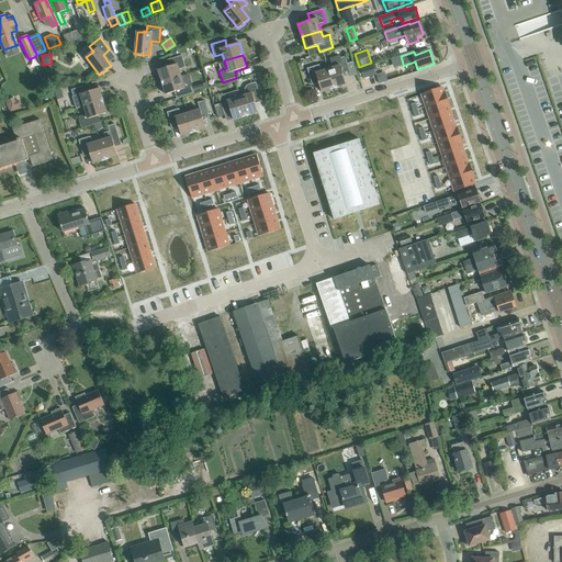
[(345,57),(341,58),(340,55),(329,58),(333,68),(328,69),(334,88),(346,85),(343,72),(349,70),(345,57)]
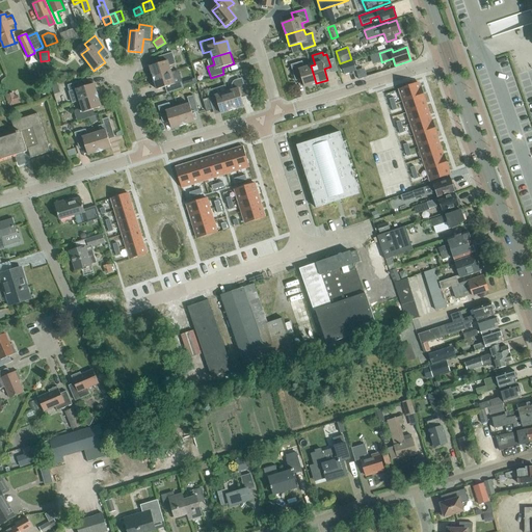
[(150,67),(154,78),(179,71),(179,70),(171,72),(169,67),(176,64),(173,53),(160,56),(162,62),(150,67)]
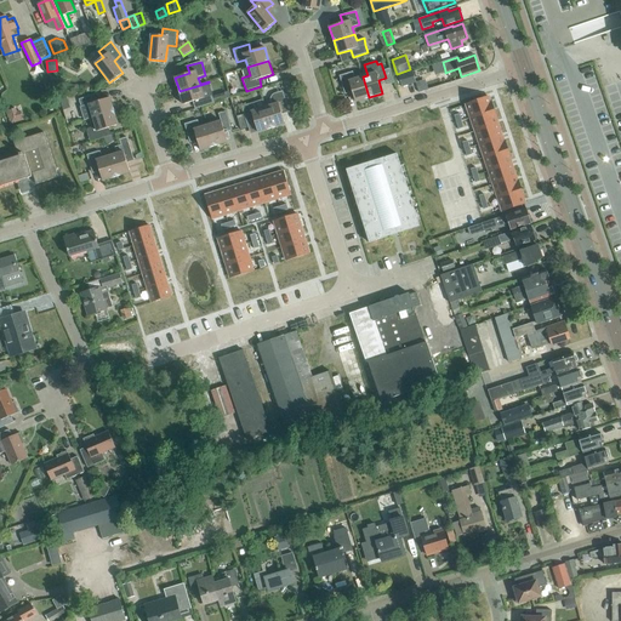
[(398,74),(402,87),(416,83),(412,70),(398,74)]
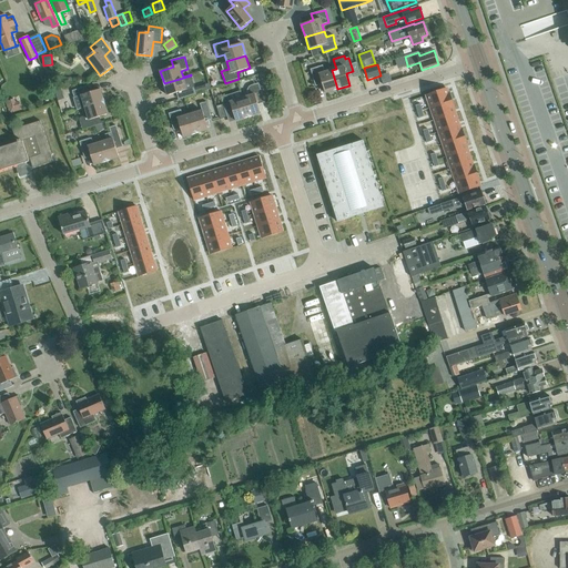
[(337,89),(332,70),(324,72),(322,66),(311,69),(314,83),(321,81),(325,93),(337,89)]
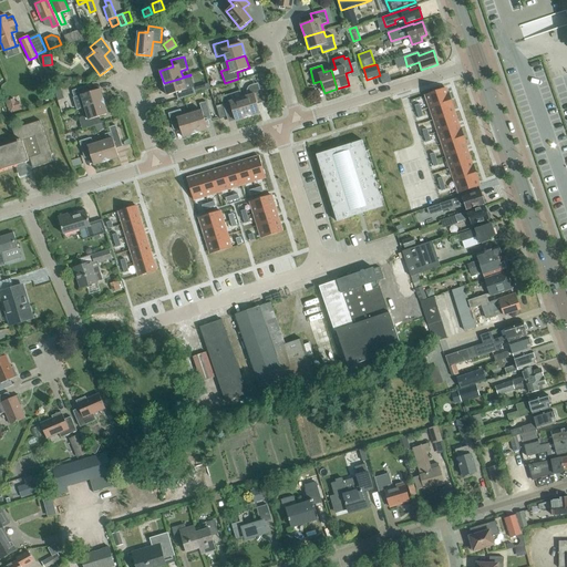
[(194,88),(191,75),(164,83),(167,95),(179,92),(182,99),(195,94),(193,88),(194,88)]
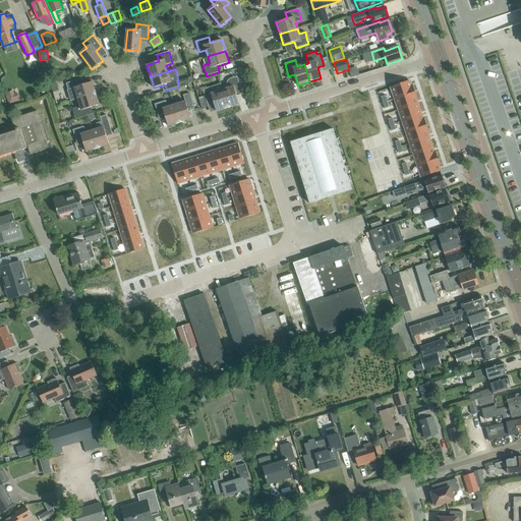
[(237,76),(231,78),(229,79),(228,79),(228,80),(227,82),(227,84),(228,88),(222,90),(228,108),(239,104),(235,93),(241,91),(237,76)]
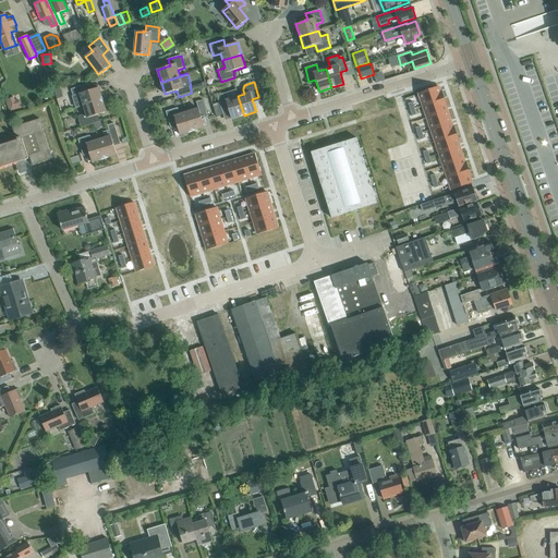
[(71,89),(76,108),(84,106),(102,100),(98,87),(86,92),(84,85),(71,89)]
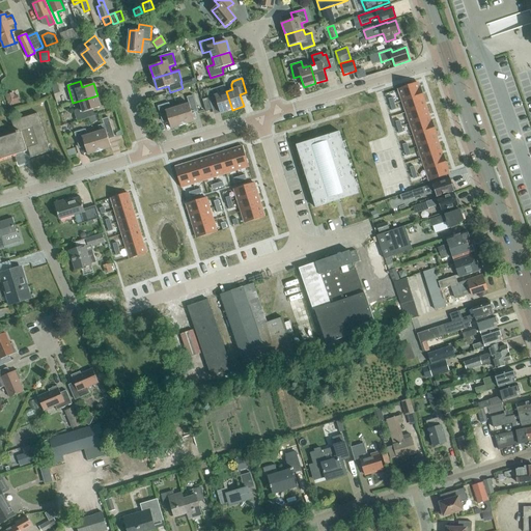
[(418,83),(398,89),(402,101),(422,94),(420,86),(419,87),(418,83)]
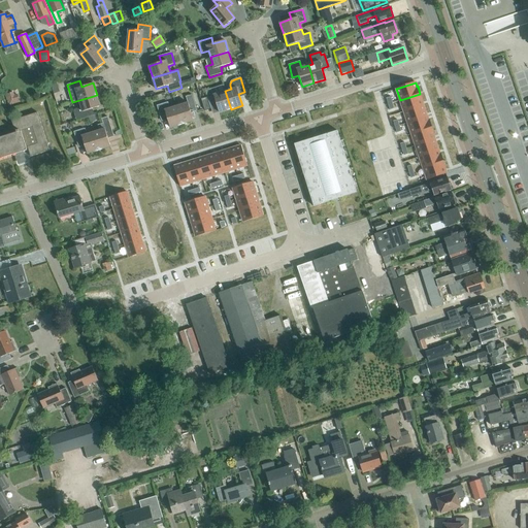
[(231,109),(225,91),(213,95),(211,89),(205,90),(209,103),(216,101),(220,112),(231,109)]
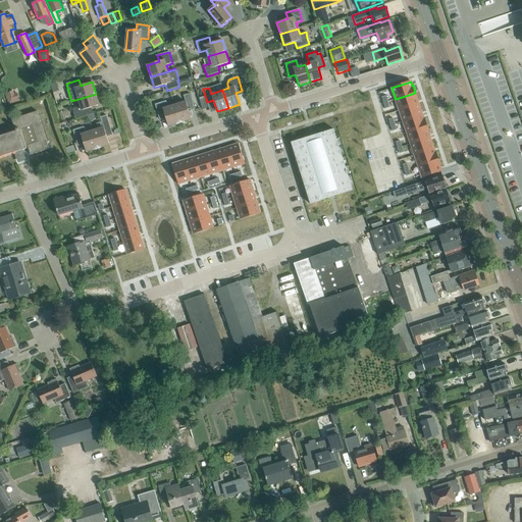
[(5,95),(8,104),(18,101),(16,94),(13,95),(12,92),(5,95)]
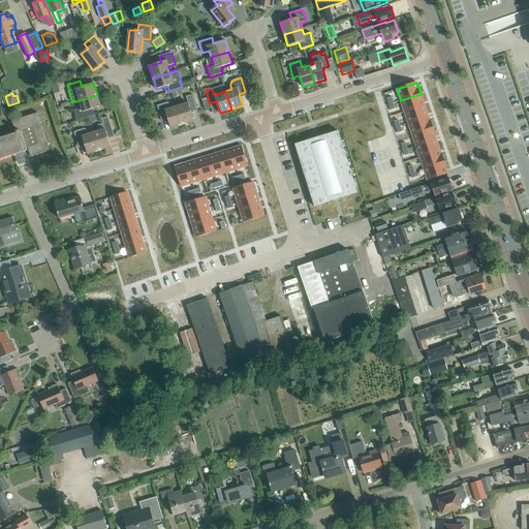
[(421,94),(401,100),(405,112),(424,105),(423,101),(424,101),(421,94)]
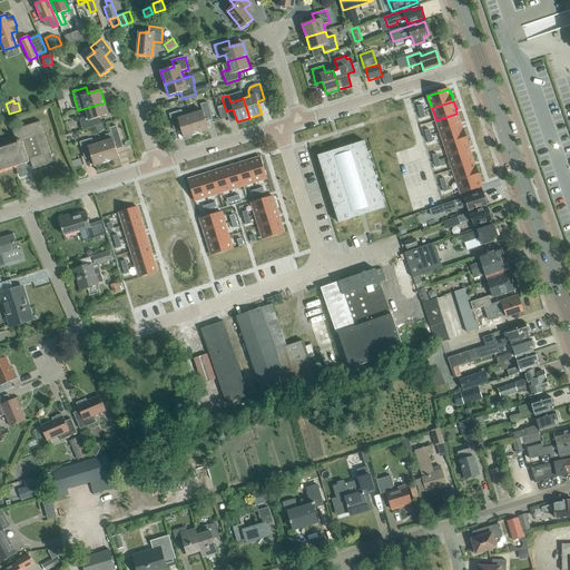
[(80,118),(79,120),(80,124),(82,130),(96,126),(98,125),(96,118),(108,115),(105,102),(86,108),(88,116),(80,118)]
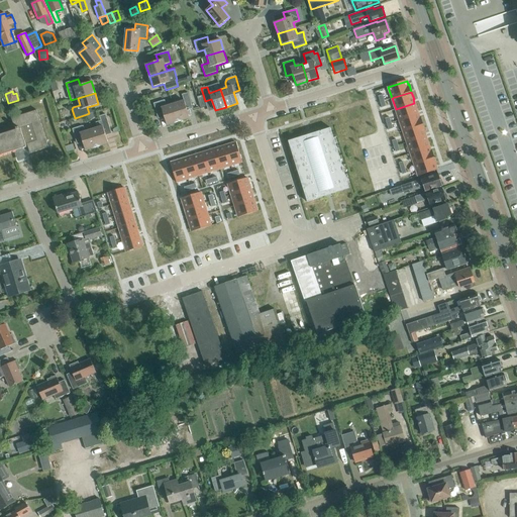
[(186,107),(192,105),(188,93),(182,95),(184,101),(173,104),(178,121),(190,118),(186,107)]
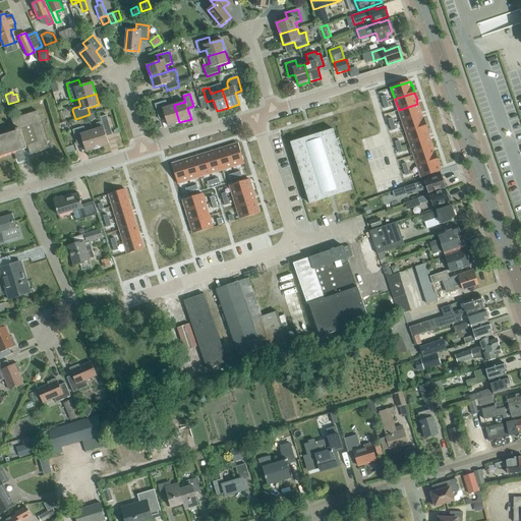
[(207,102),(205,95),(198,97),(201,109),(209,107),(207,102)]
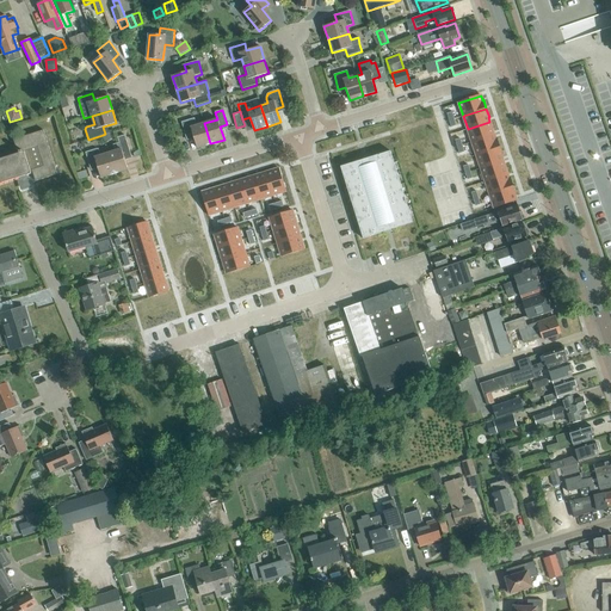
[(210,143),(204,123),(197,125),(195,118),(181,122),(186,137),(193,135),(197,148),(210,143)]
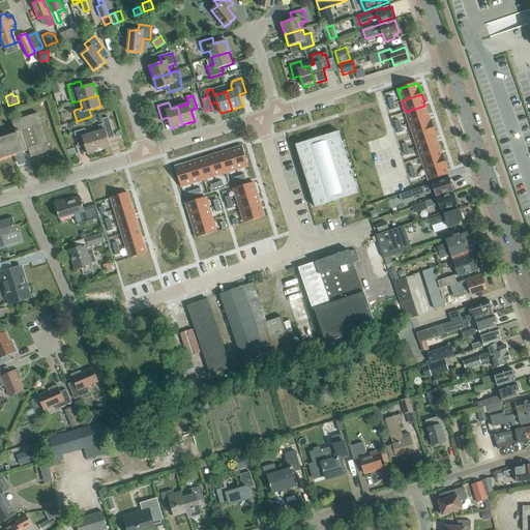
[(424,106),(406,112),(409,123),(429,117),(424,106)]
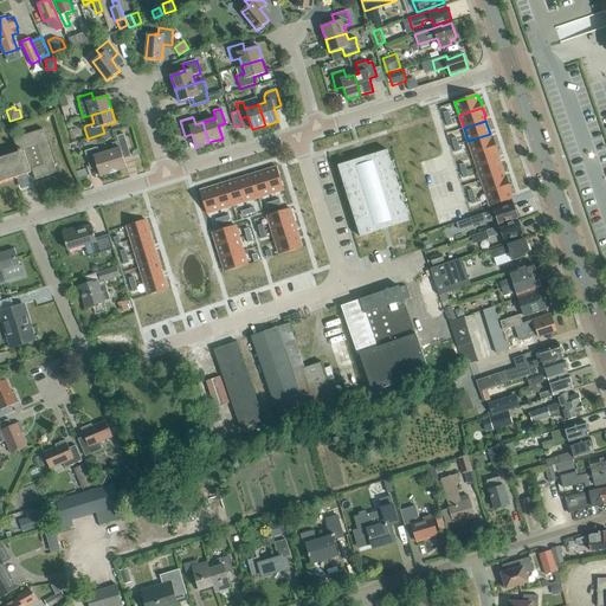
[(36,180),(57,173),(44,129),(14,139),(18,150),(19,150),(19,152),(0,158),(0,181),(31,172),(31,171),(32,171),(36,180)]
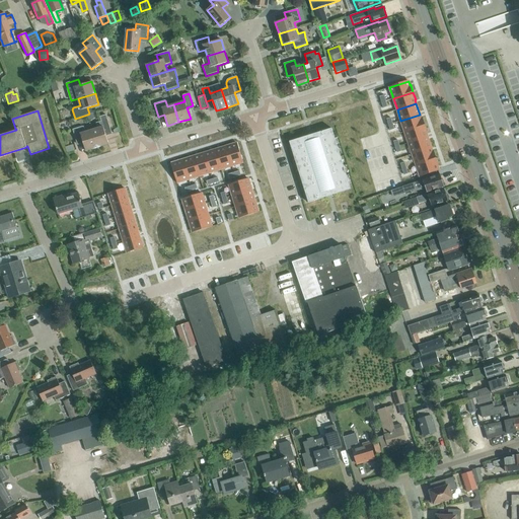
[(99,117),(101,121),(96,123),(97,128),(91,130),(97,148),(108,144),(105,133),(112,131),(106,115),(99,117)]
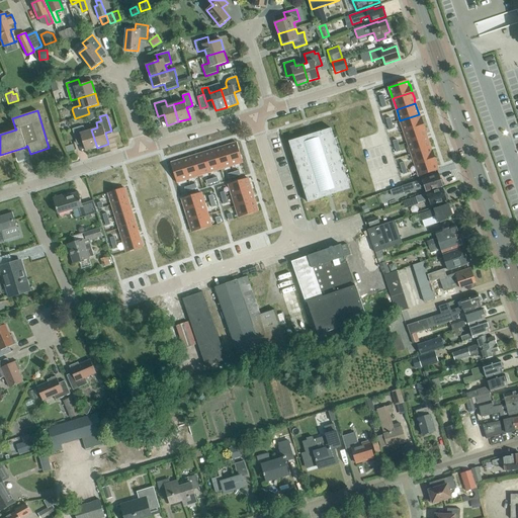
[(419,114),(400,120),(404,132),(424,124),(421,117),(420,117),(419,114)]
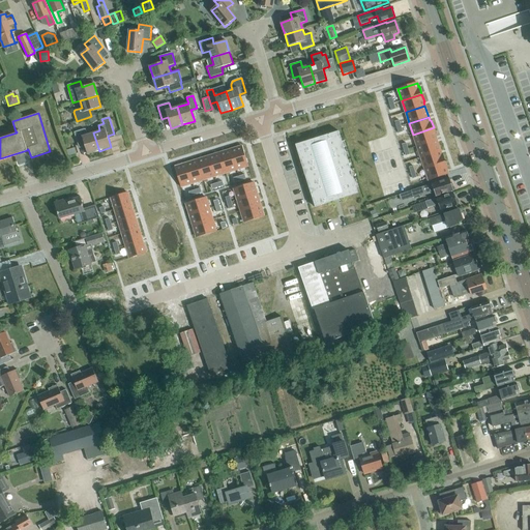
[(434,127),(413,135),(417,146),(436,140),(435,136),(436,136),(434,127)]
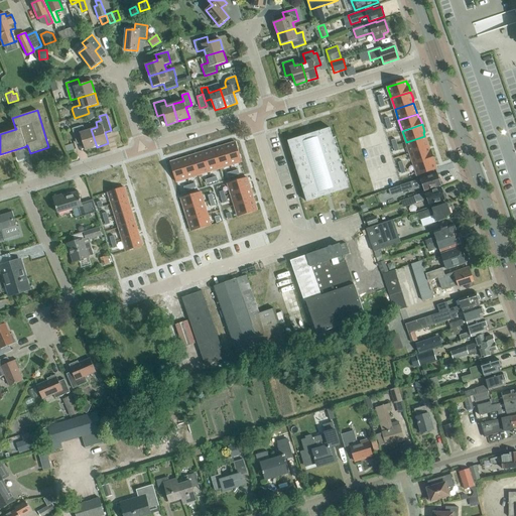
[(97,147),(91,129),(85,131),(84,127),(82,126),(79,127),(72,128),(76,141),(82,139),(86,150),(97,147)]
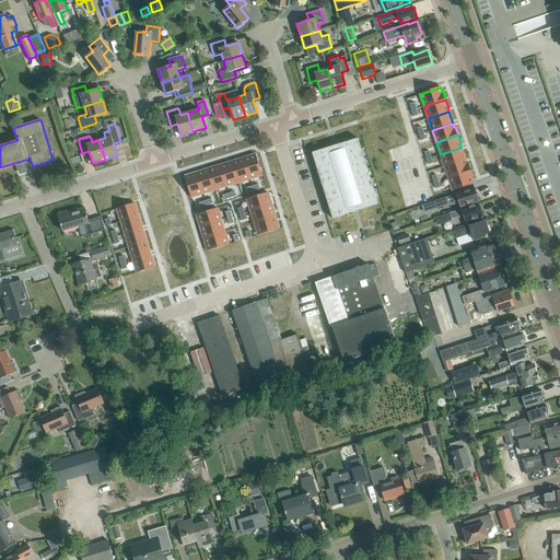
[(342,143),(361,205),(377,199),(358,138),(342,143)]
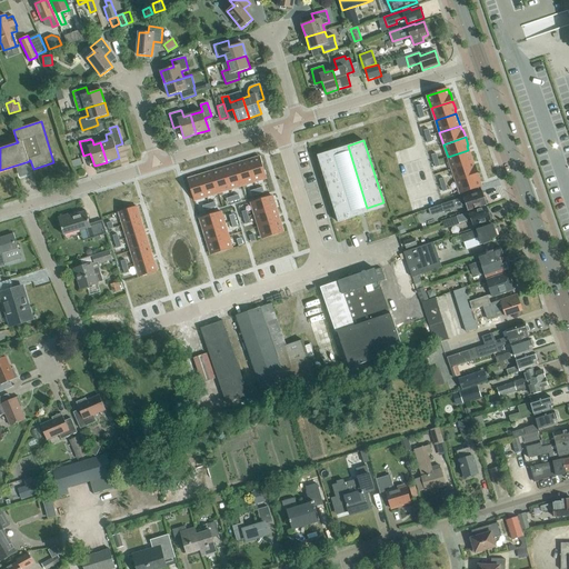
[(367,208),(348,146),(318,156),(320,161),(335,156),(353,218),(386,209),(383,202),(367,208)]
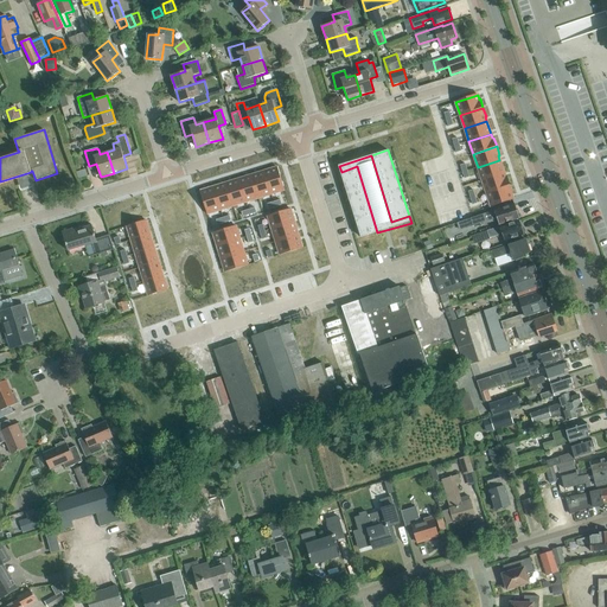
[(499,160),(478,167),(483,180),(504,172),(499,160)]
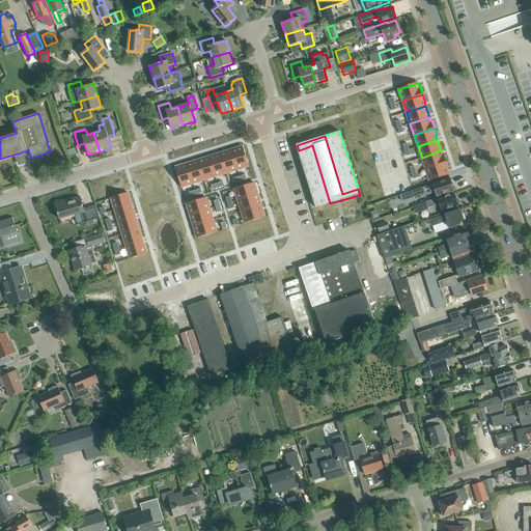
[(307,146),(298,149),(315,207),(331,202),(312,145),(307,146)]
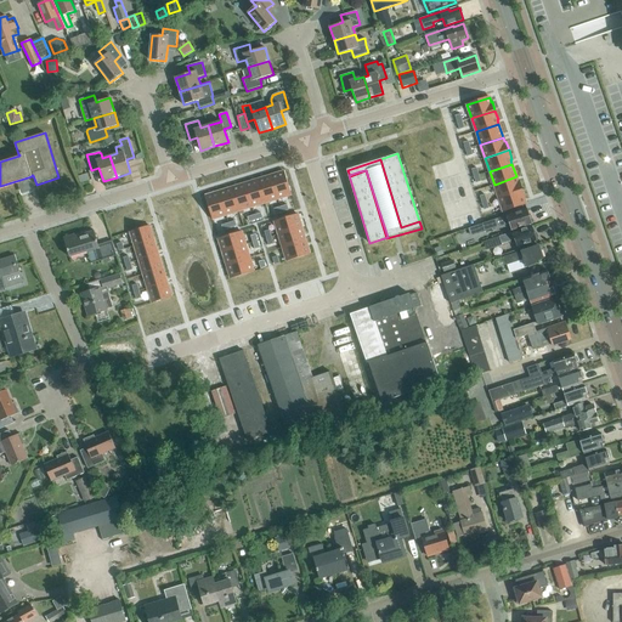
[(89,171),(80,174),(83,181),(91,179),(89,171)]
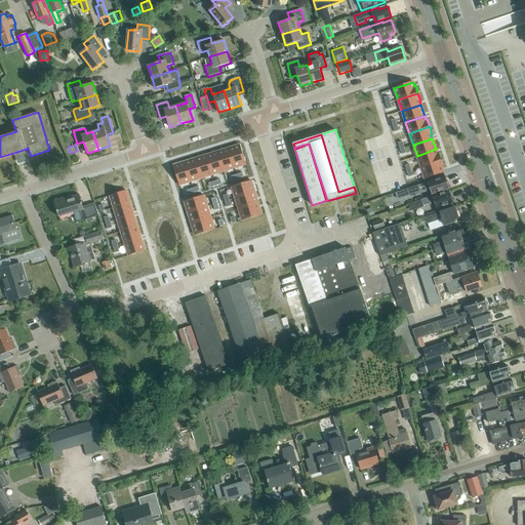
[(240,145),(229,148),(235,167),(246,164),(240,145)]
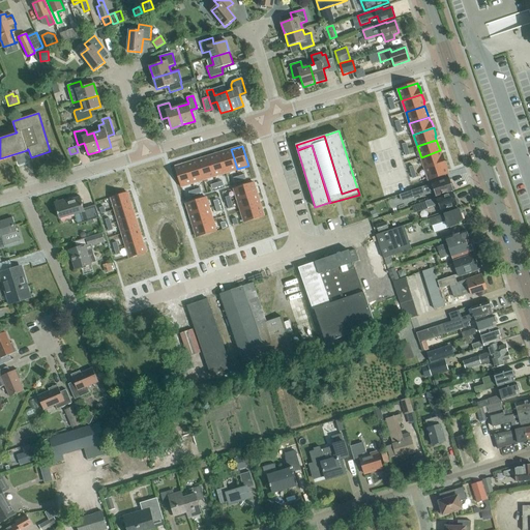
[(231,149),(219,153),(226,173),(237,169),(231,149)]
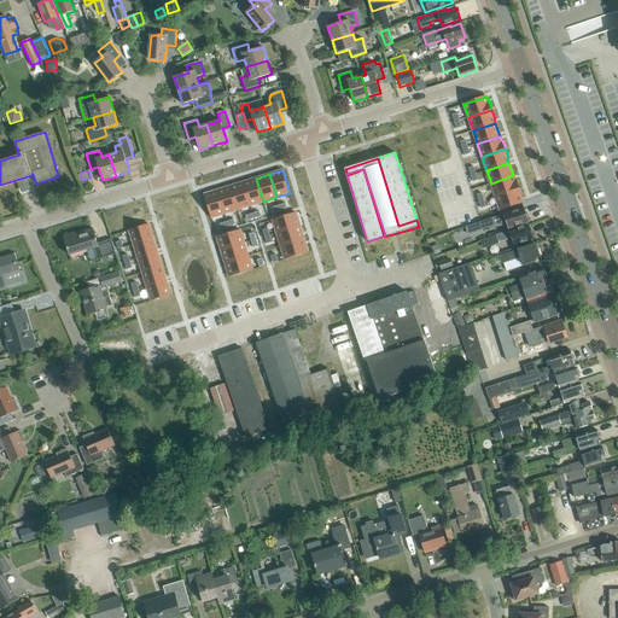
[(513,175),(491,184),(495,197),(519,188),(516,180),(514,180),(513,175)]
